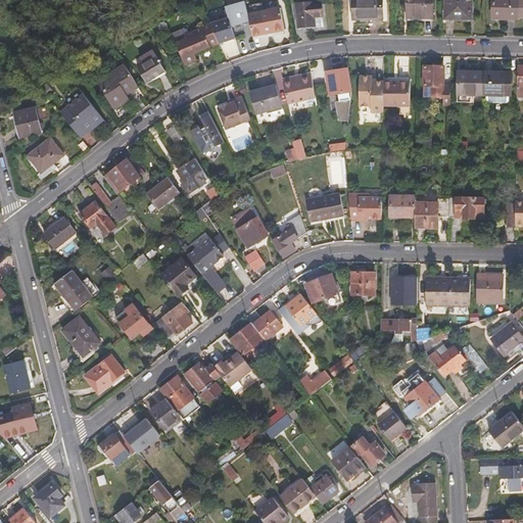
[(353,0),(353,20),(382,20),(382,0),(353,0)]
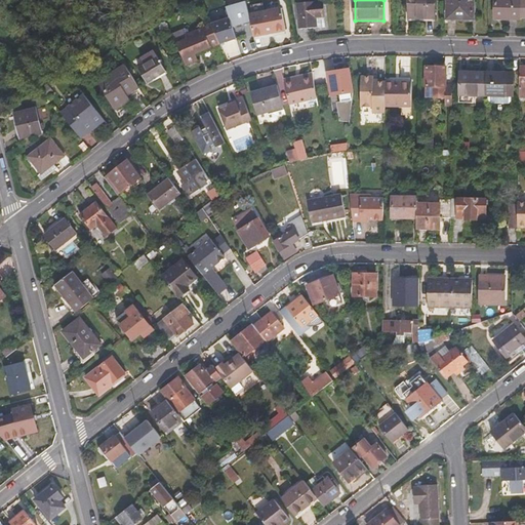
[(410,0),(410,18),(436,19),(435,0),(410,0)]
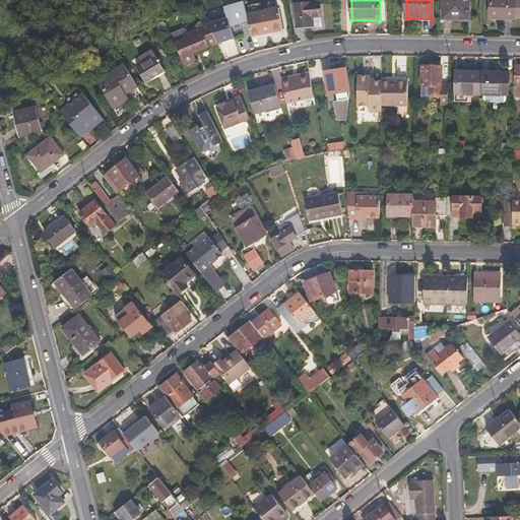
[(453,0),(453,19),(477,19),(477,0),(453,0)]
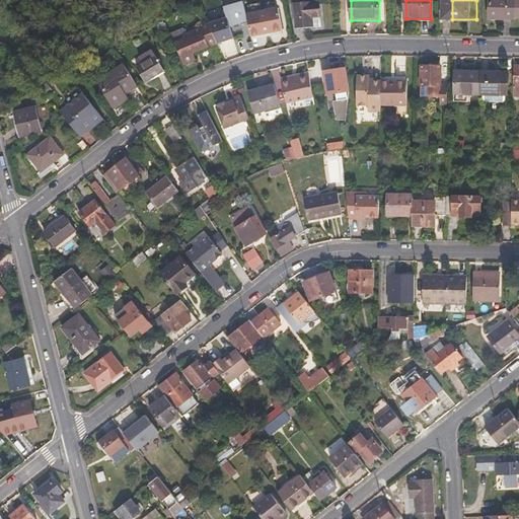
[(489,0),(489,19),(515,20),(515,19),(518,18),(518,0),(515,0),(489,0)]
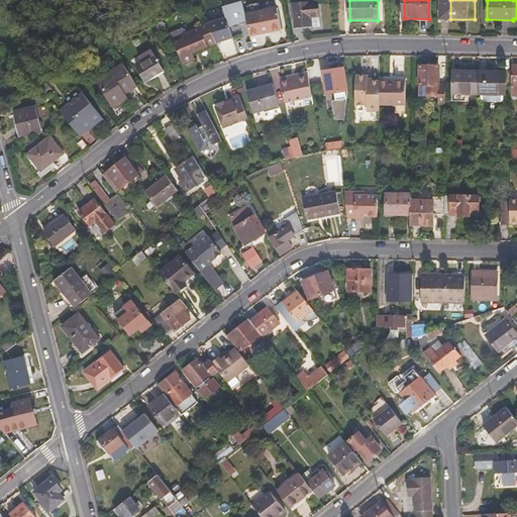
[(295,5),(297,28),(319,25),(318,17),(320,17),(319,2),(295,5)]
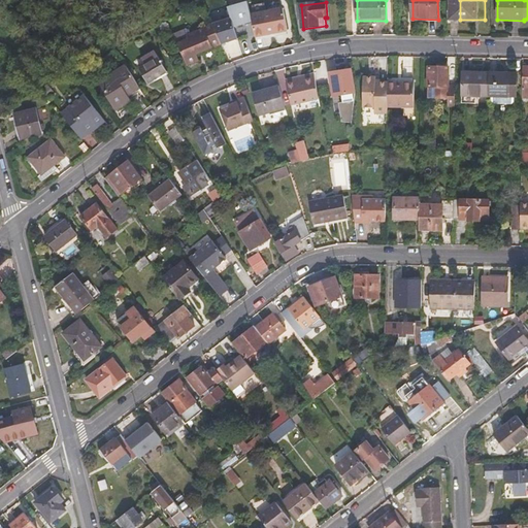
[(232,19),(234,27),(245,24),(245,27),(252,25),(250,15),(245,3),(229,8),(232,19)]
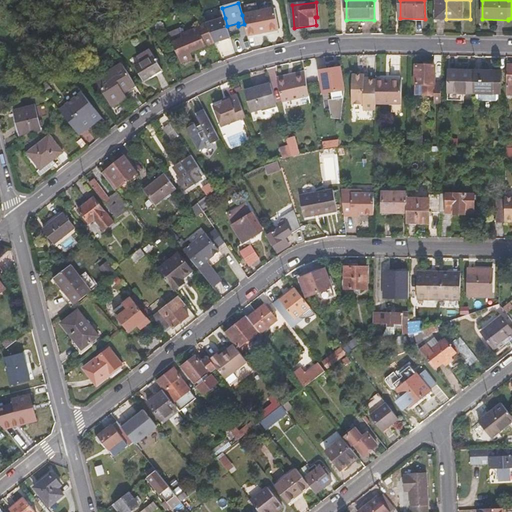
[(244,18),(248,38),(278,31),(274,11),(244,18)]
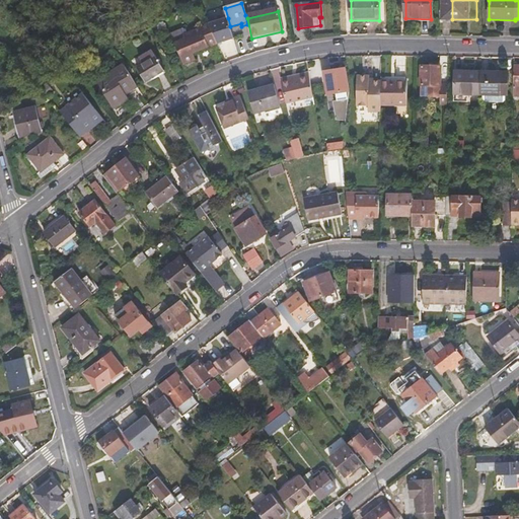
[(210,24),(219,45),(234,40),(230,26),(228,18),(210,24)]
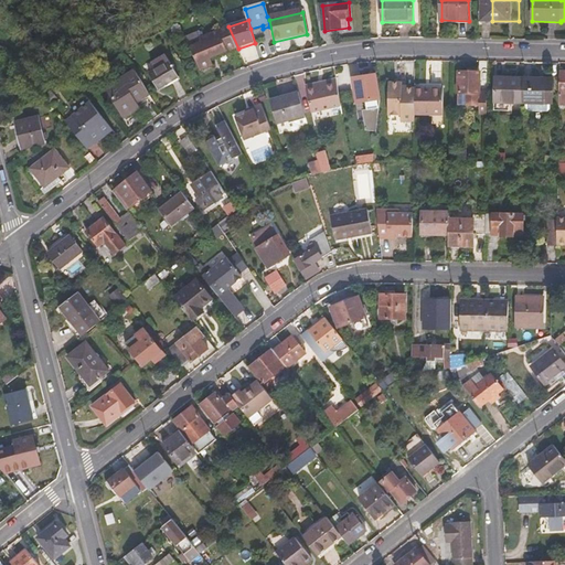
[(202,39),(203,43),(191,49),(201,72),(214,66),(212,60),(211,56),(226,50),(228,53),(238,50),(238,49),(228,27),(202,39)]
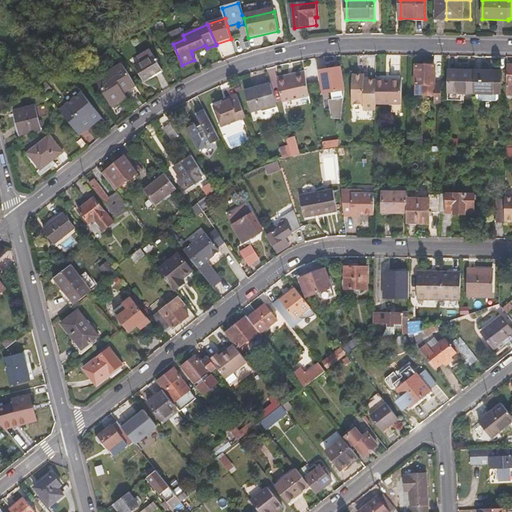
[(205,45),(191,51),(192,54),(207,48),(205,45)]
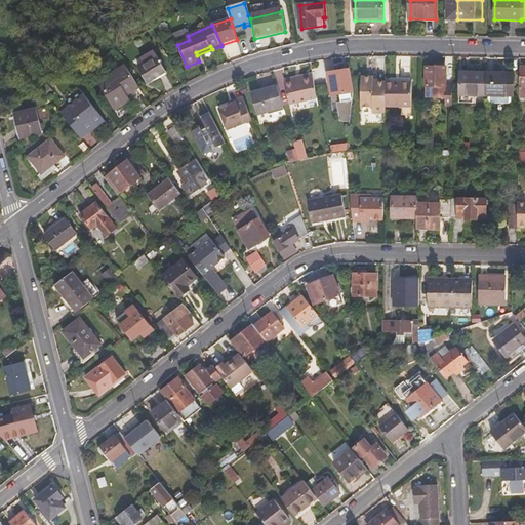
[(137,70),(145,84),(164,74),(156,59),(137,70)]
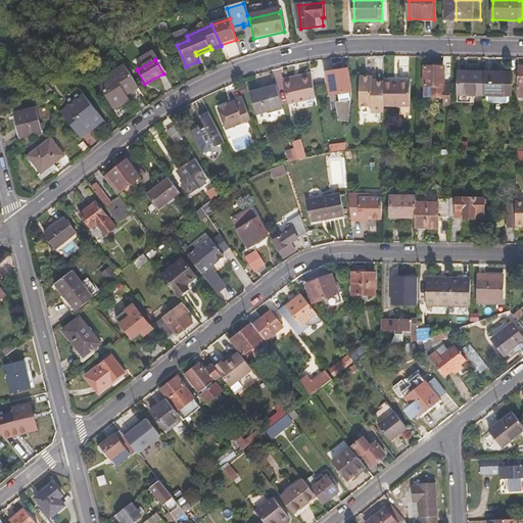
[(100,83),(117,109),(124,105),(121,101),(128,97),(139,90),(126,66),(100,83)]
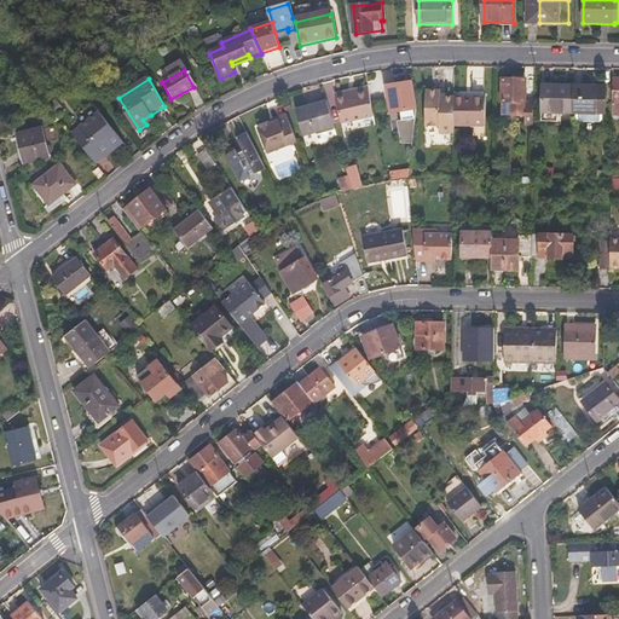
[(504,79),(504,115),(527,116),(527,123),(536,123),(536,102),(528,100),(528,80),(504,79)]
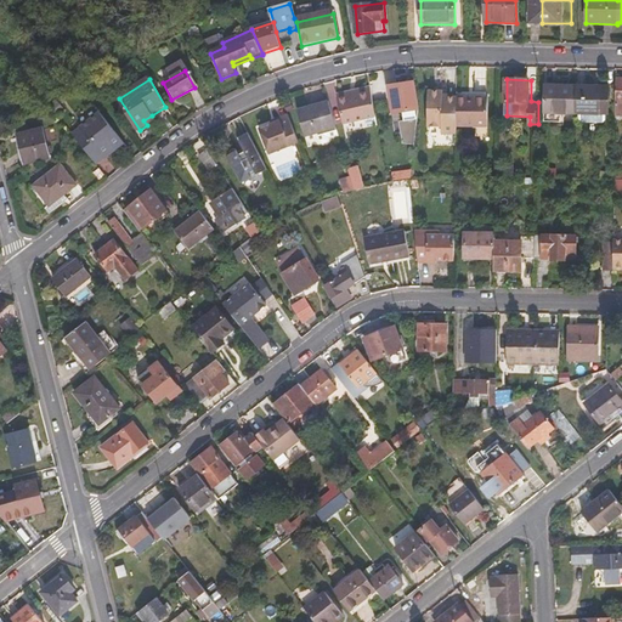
[(386,85),(390,113),(401,112),(402,120),(399,122),(401,142),(414,143),(417,111),(414,83),(386,85)]
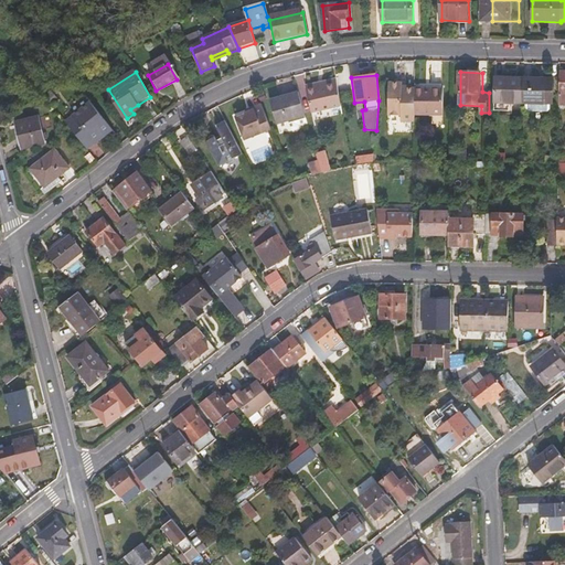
[(499,77),(499,103),(525,103),(524,85),(525,78),(499,77)]
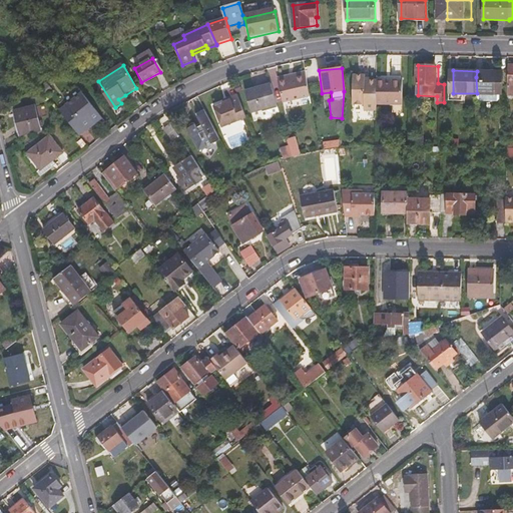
[(476,77),(477,93),(487,94),(503,94),(504,71),(477,71),(476,77)]
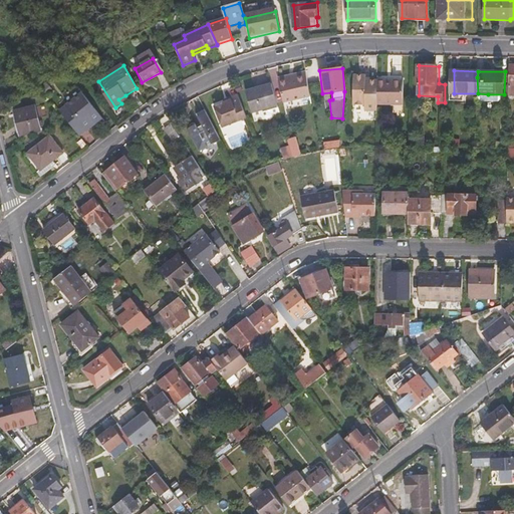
[(281,78),(282,82),(307,78),(307,74),(281,78)]
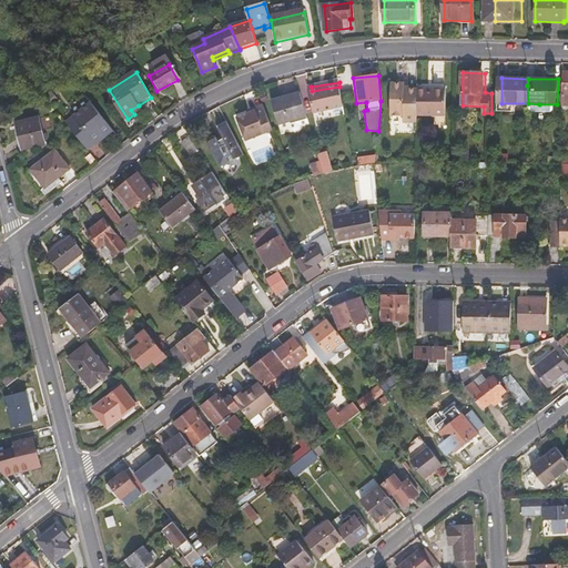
[(418,117),(418,89),(405,89),(405,83),(392,83),(392,117),(405,117),(405,123),(418,123),(418,117)]
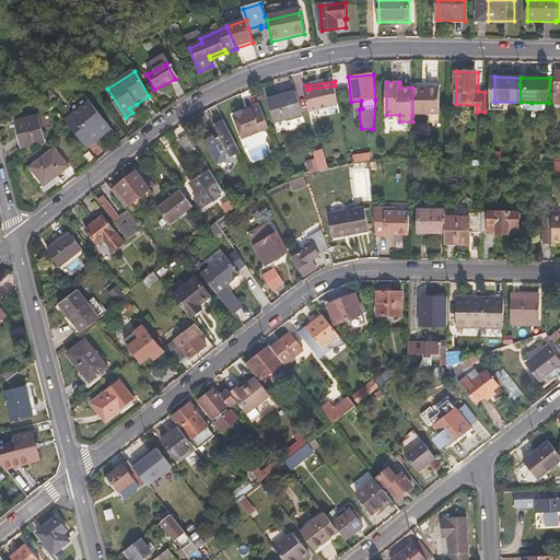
[(307,90),(312,113),(339,108),(335,85),(307,90)]
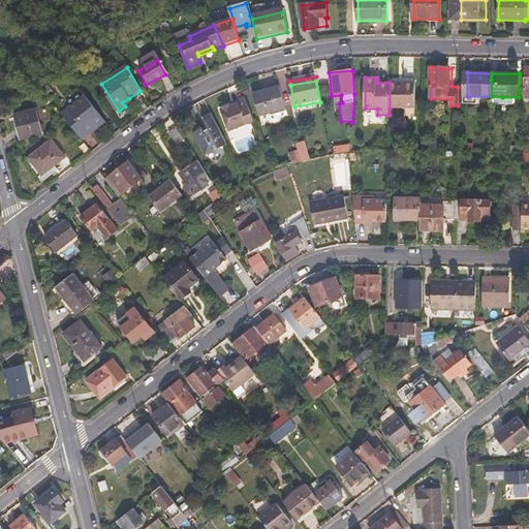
[(390,83),(390,109),(415,109),(416,84),(390,83)]
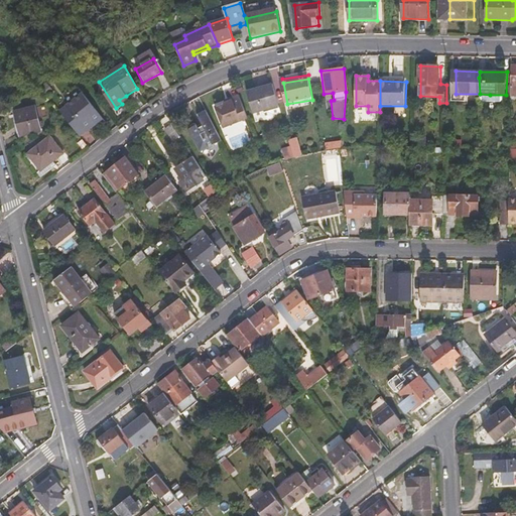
[(235,87),(238,96),(244,94),(241,85),(235,87)]
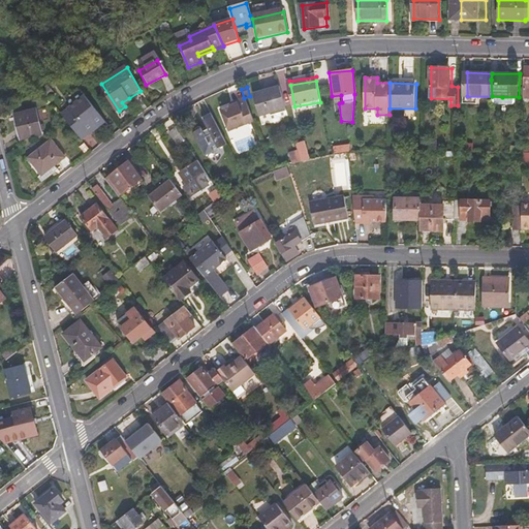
[(254,96),(259,116),(285,110),(280,87),(270,89),(270,92),(254,96)]
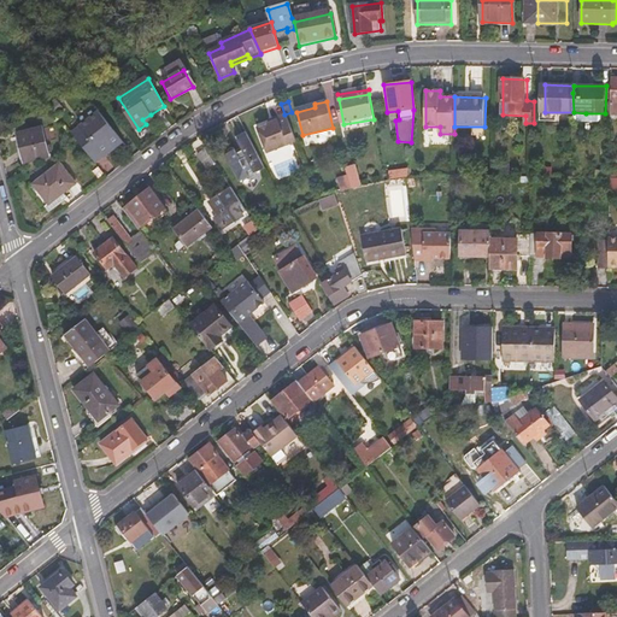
[(100,112),(72,133),(95,163),(115,147),(115,148),(119,145),(123,142),(100,112)]
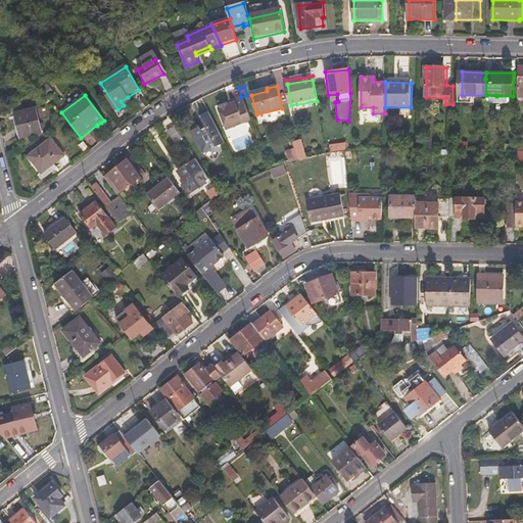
[(128,97),(121,101),(124,105),(130,101),(128,97)]
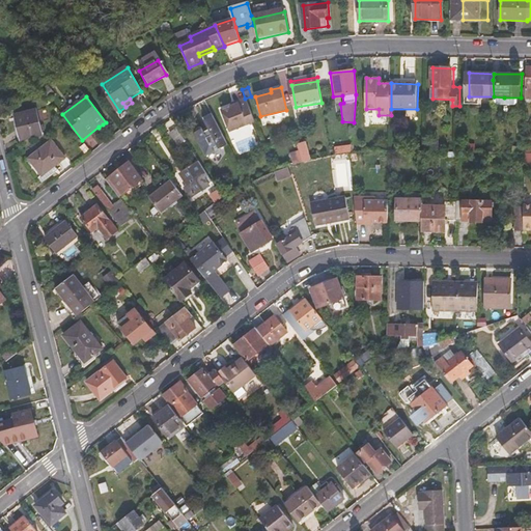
[(220,110),(227,133),(253,126),(245,100),(239,102),(239,105),(220,110)]
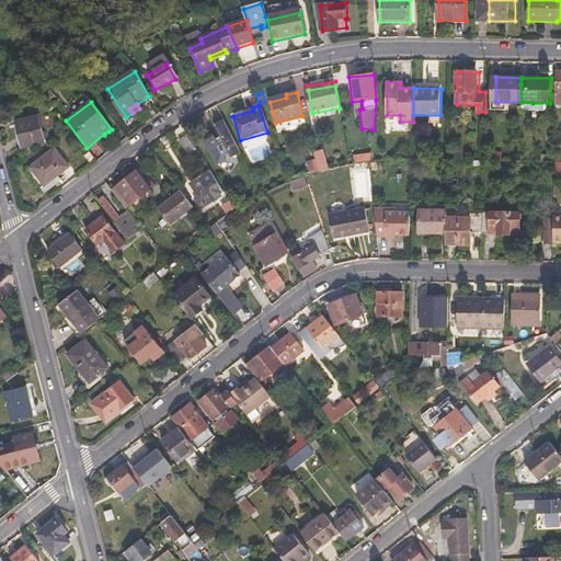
[(19,122),(24,147),(45,142),(39,117),(19,122)]
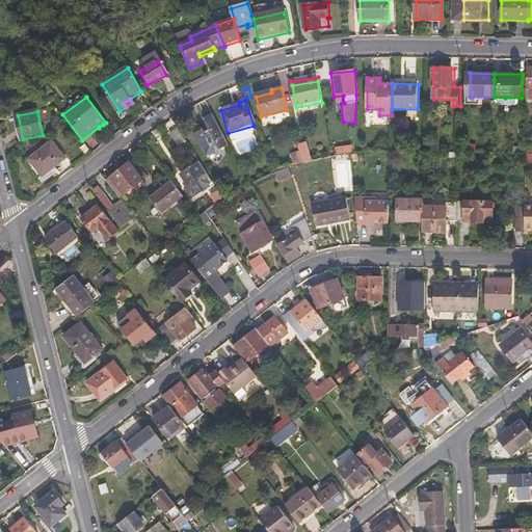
[(197,133),(194,135),(198,141),(200,140),(201,142),(200,143),(206,157),(215,153),(216,155),(222,152),(221,149),(229,145),(212,114),(204,120),(209,131),(205,133),(201,128),(197,131),(197,133)]
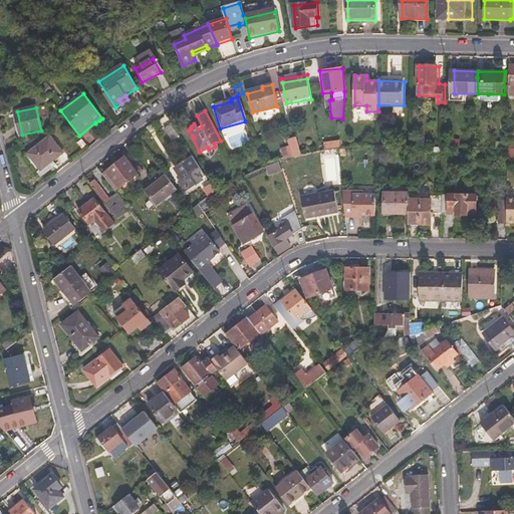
[(165,129),(173,141),(179,136),(172,124),(165,129)]
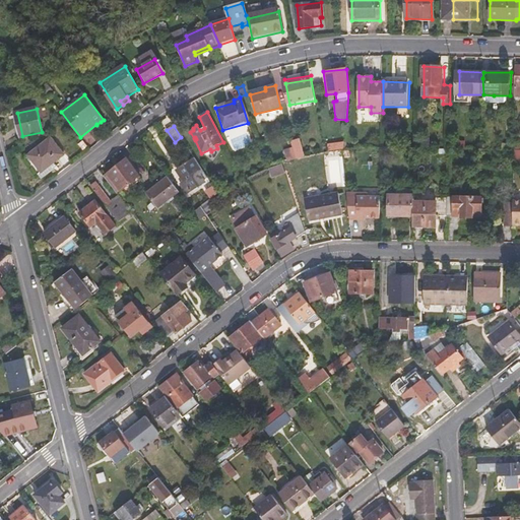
[(50,139),(30,154),(42,171),(63,154),(50,139)]
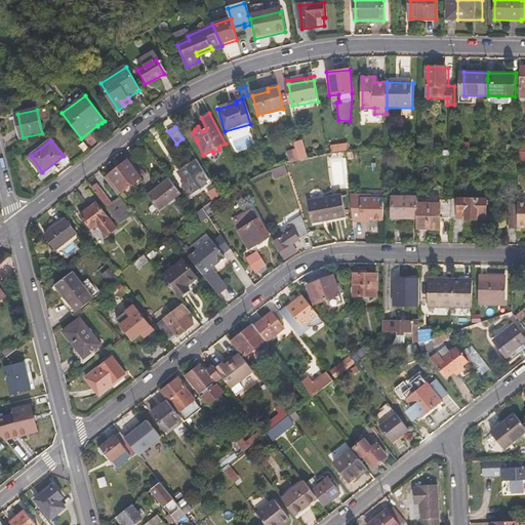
[(79,147),(85,154),(88,151),(83,144),(79,147)]
